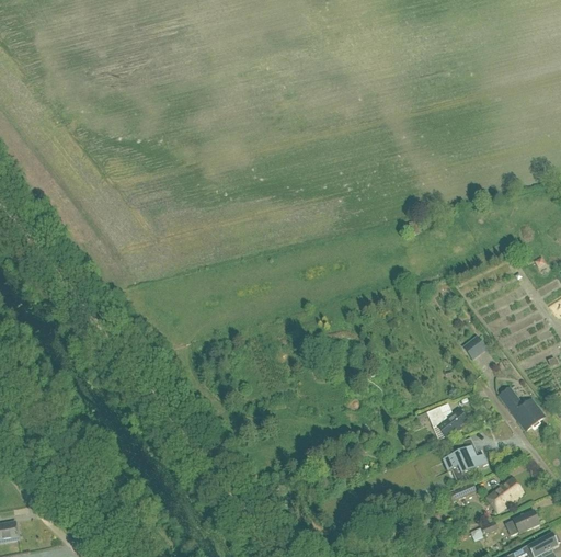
[(539,251),(531,256),(536,263),(544,258),(539,251)]
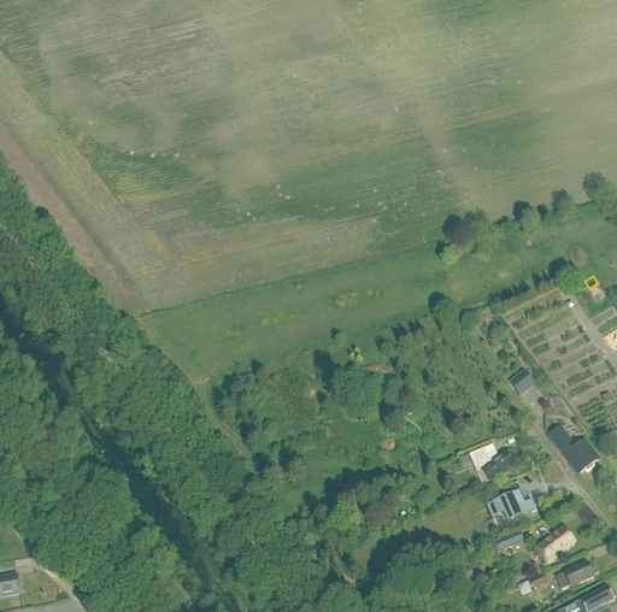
[(519,394),(536,382),(524,366),(509,380),(519,394)]
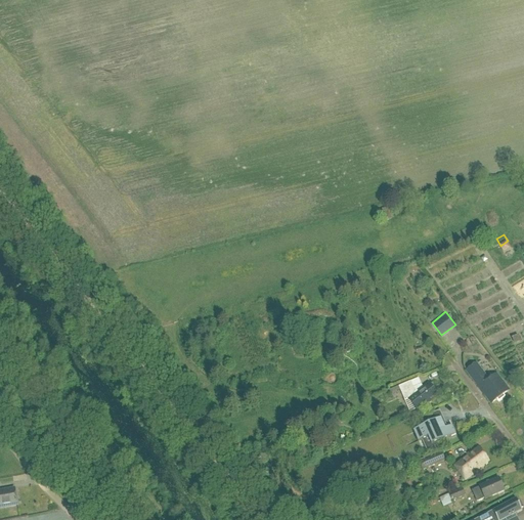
[(488,377),(475,360),(467,367),(480,384),(481,384),(485,389),(484,389),(492,399),(497,396),(499,398),(505,393),(504,391),(508,387),(495,372),(488,377)]
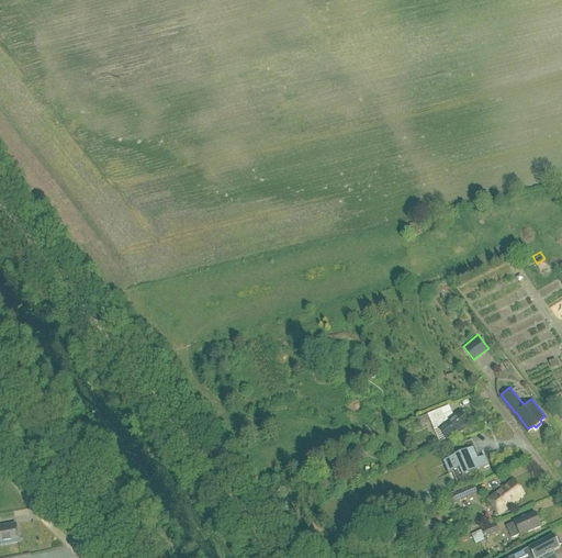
[(442,413),(440,406),(427,412),(434,427),(437,425),(448,439),(462,427),(461,425),(469,420),(460,408),(452,414),(449,411),(442,413)]
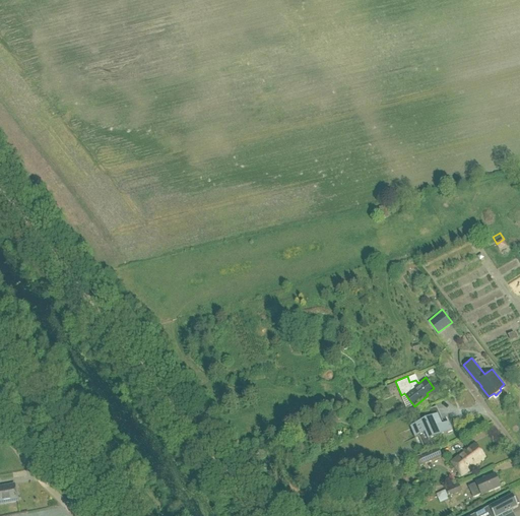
[(378,416),(371,420),(374,426),(380,423),(381,424),(404,413),(401,407),(378,417),(378,416)]
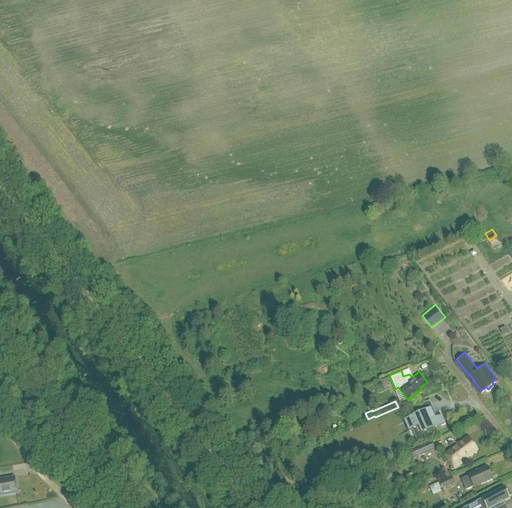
[(409,429),(412,427),(418,424),(421,430),(422,432),(446,421),(442,413),(435,416),(434,414),(431,406),(407,417),(404,418),(409,429)]
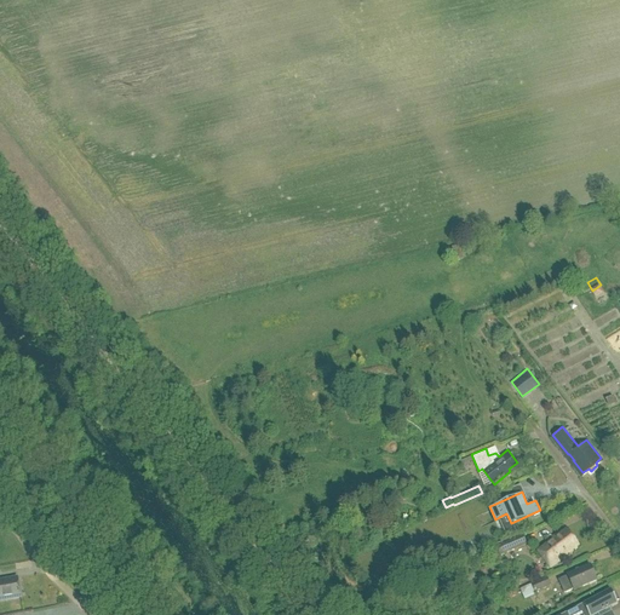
[(550,564),(567,552),(566,551),(578,541),(567,527),(538,549),(550,564)]
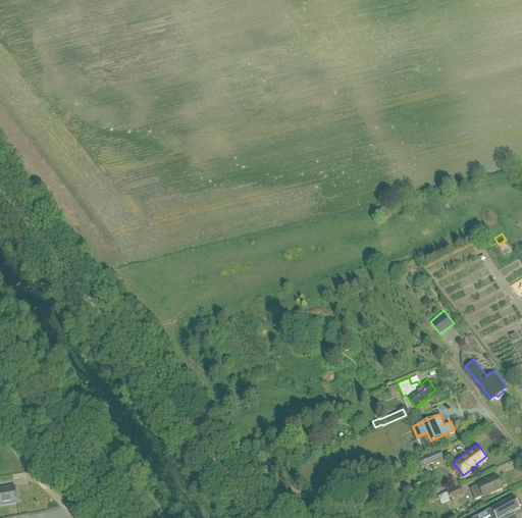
[(420,465),(429,462),(444,456),(440,448),(425,454),(425,455),(417,458),(420,465)]
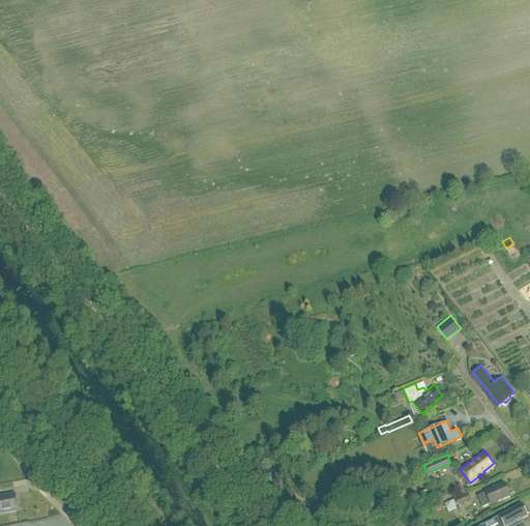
[(491,502),(510,494),(504,480),(486,490),(477,494),(482,504),(491,501),(491,502)]
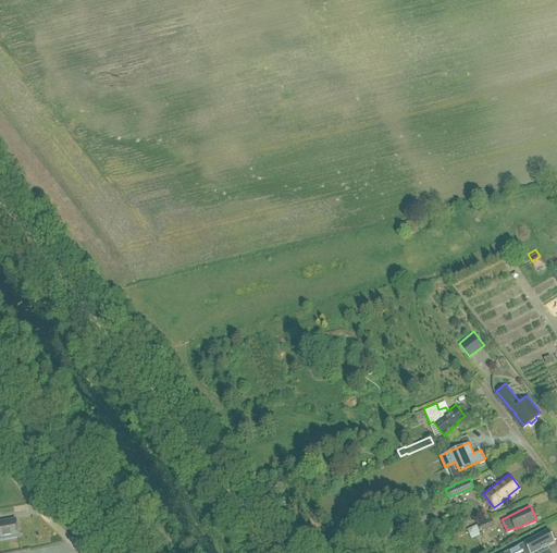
[(0,519),(0,536),(17,533),(14,517),(0,519)]
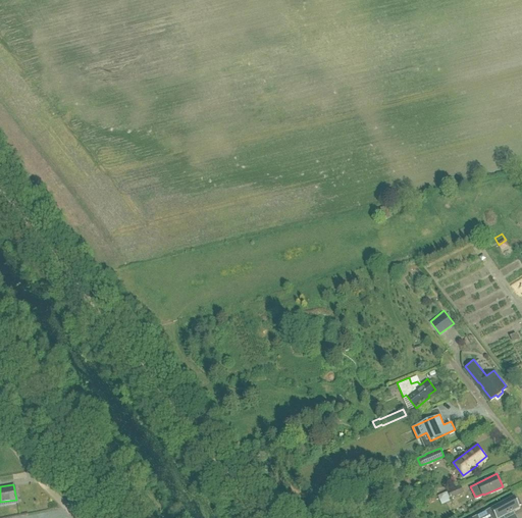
[(441,502),(451,498),(451,496),(464,490),(461,484),(438,494),(441,502)]
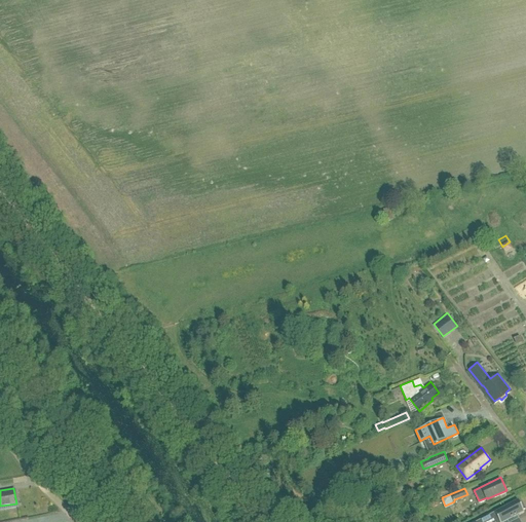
[(500,521),(524,510),(518,497),(472,521),(500,521)]
